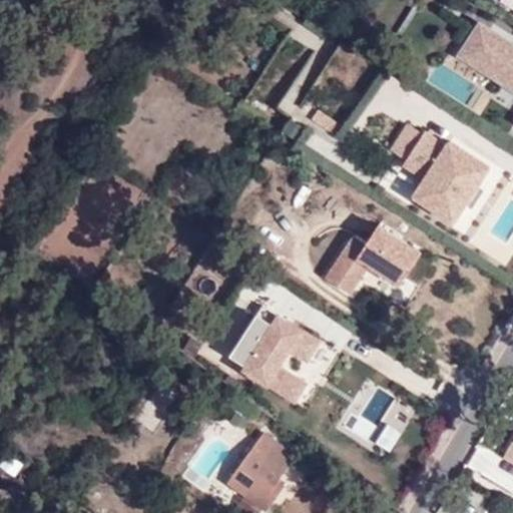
[(512,44),(478,21),(457,56),(512,93),(512,44)]
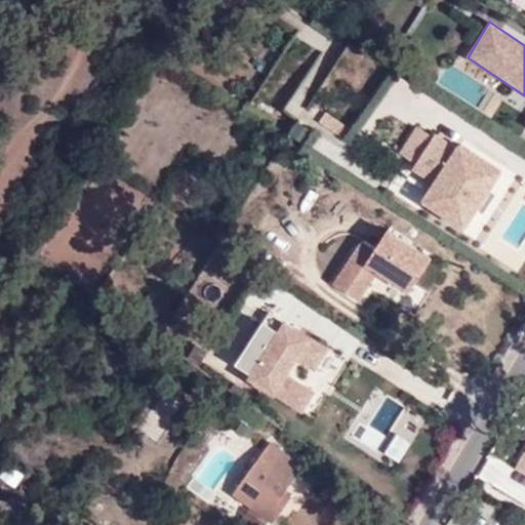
[(505,173),(416,126),(398,155),(439,182),(422,210),(463,237),(505,173)]
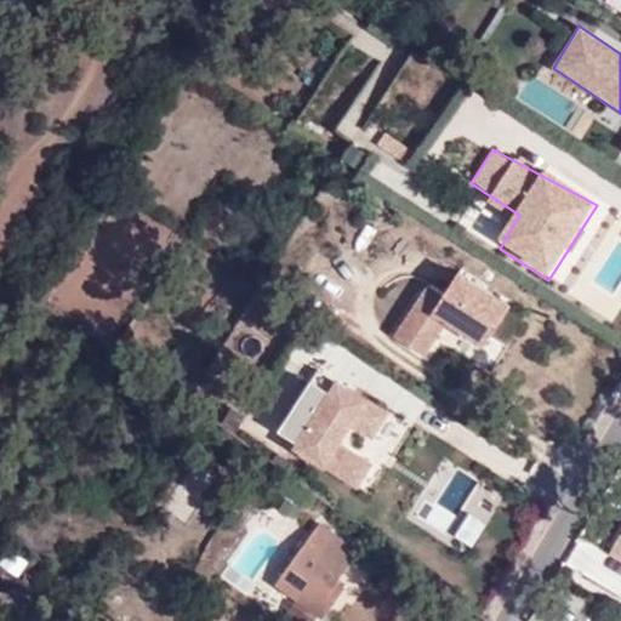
[(432,289),(394,341),(426,363),(446,330),(482,351),(512,311),(457,275),(444,297),(432,289)]
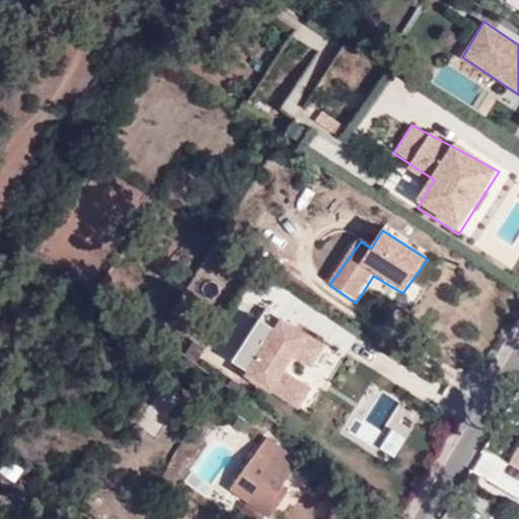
[(297,360),(311,369),(324,346),(283,317),(275,332),(260,323),(232,364),(298,410),(311,388),(288,374),(297,360)]
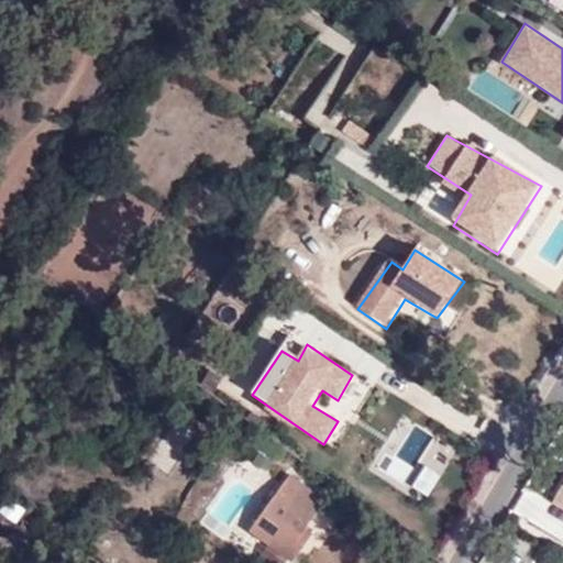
[(300,536),(307,527),(326,500),(290,475),(251,530),(293,561),(308,541),(300,536)]
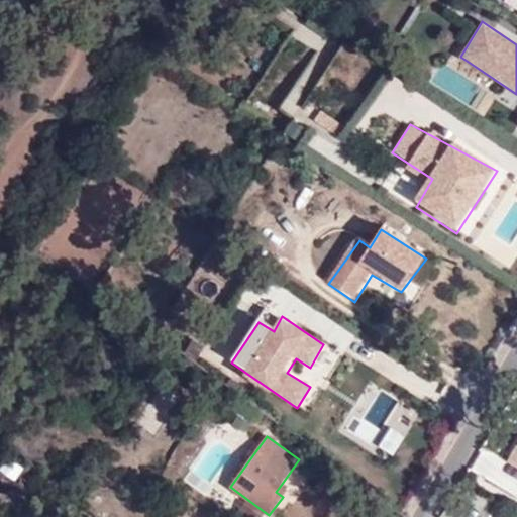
[(516,438),(505,462),(516,469),(516,438)]
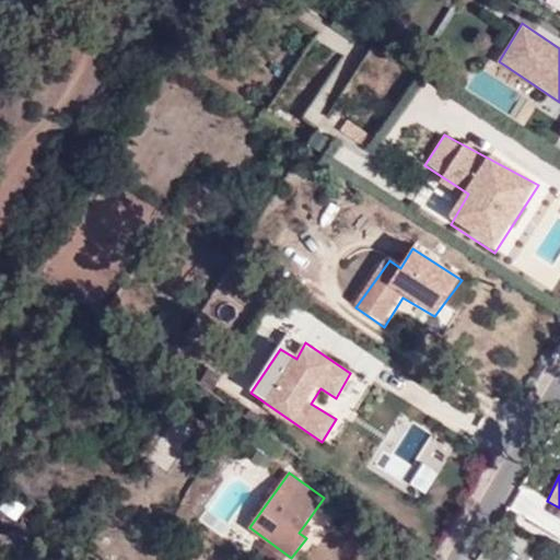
[(312,529),(305,524),(299,533),(306,538),(312,529)]
